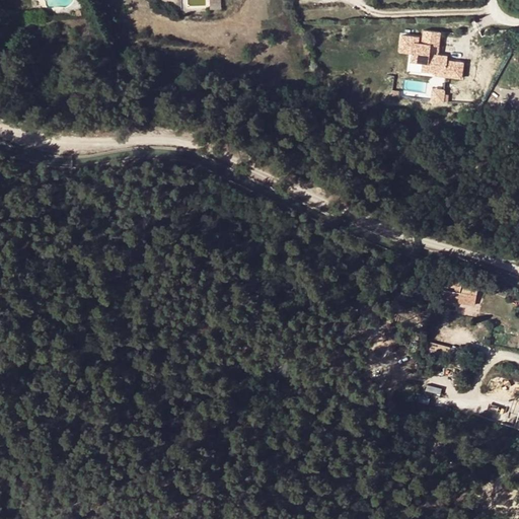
[(221,1),(210,2),(210,10),(222,9),(221,1)]
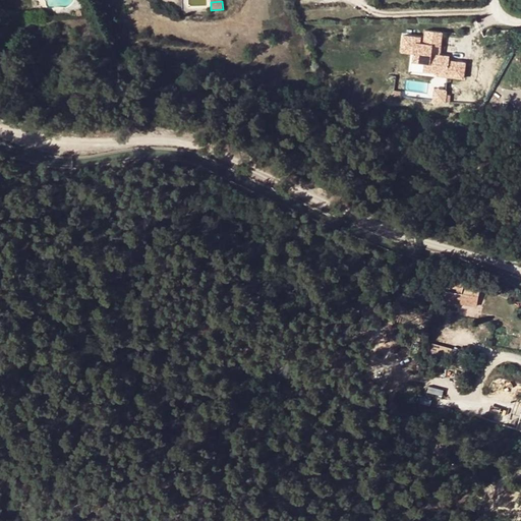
[(430,54),(431,45),(440,46),(442,32),(425,30),(424,43),(420,43),(421,37),(403,35),(401,51),(412,53),(412,56),(430,56),(430,54)]
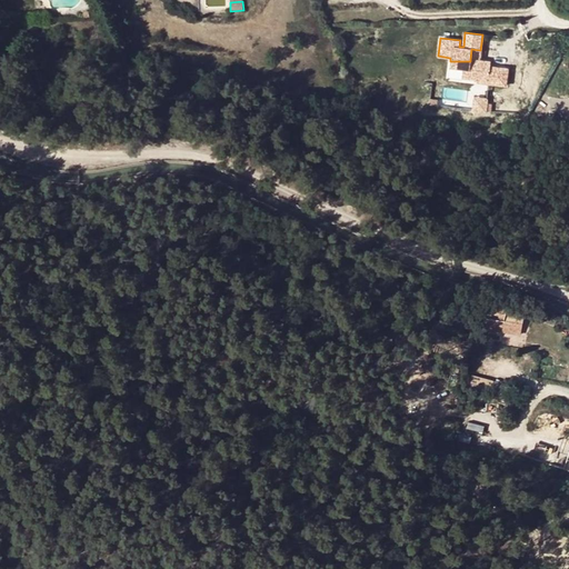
[(470,62),(470,61),(450,61),(449,67),(462,68),(461,77),(477,79),(478,70),(489,71),(488,83),(506,86),(508,68),(489,66),(490,61),(483,60),(476,60),(476,63),(470,62)]
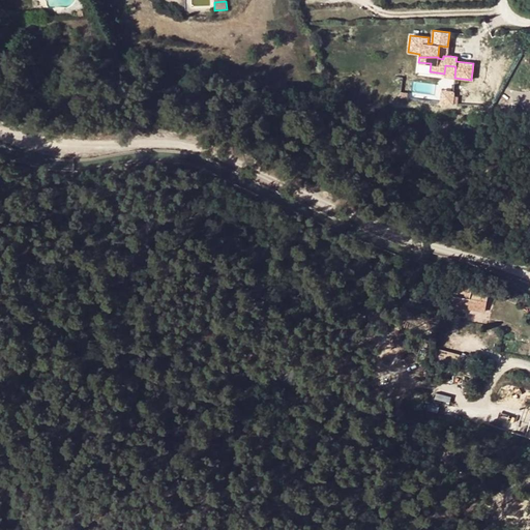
[(455,66),(445,65),(444,74),(444,77),(454,78),(455,66)]
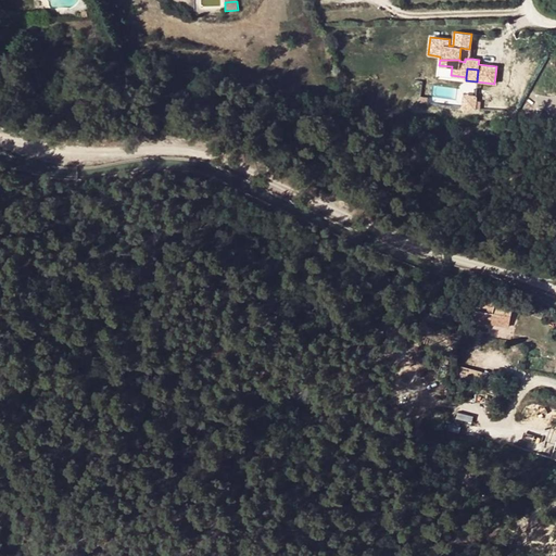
[(487,299),(477,299),(476,313),(485,313),(487,299)]
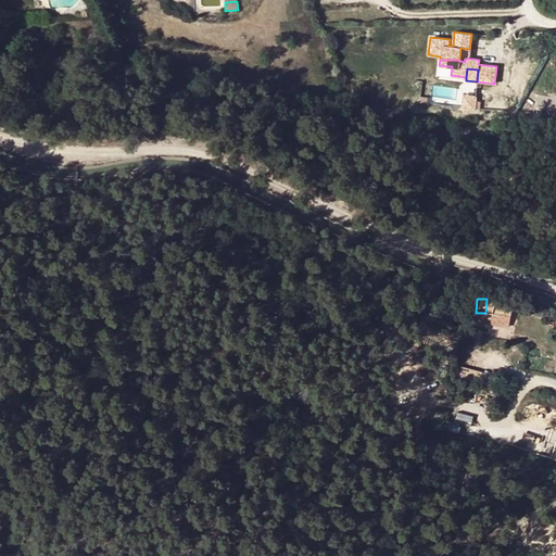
[(494,314),(496,300),(487,299),(485,313),(494,314)]
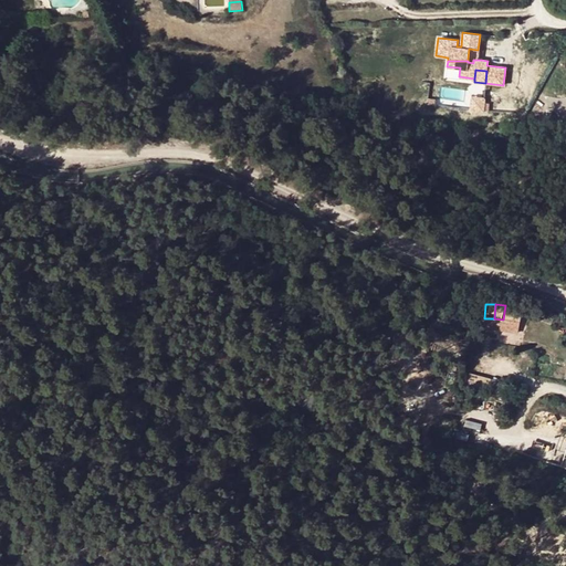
[(509,305),(505,305),(503,320),(494,318),(484,318),(483,328),(520,332),(522,306),(509,305)]
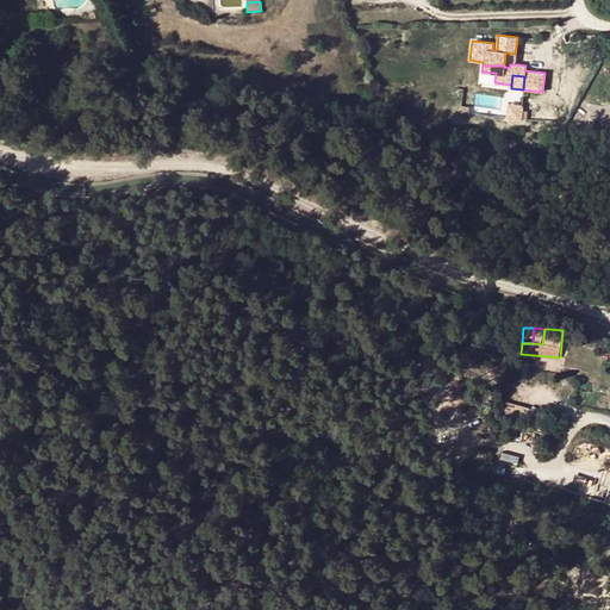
[(548,386),(518,384),(517,398),(547,400),(548,386)]
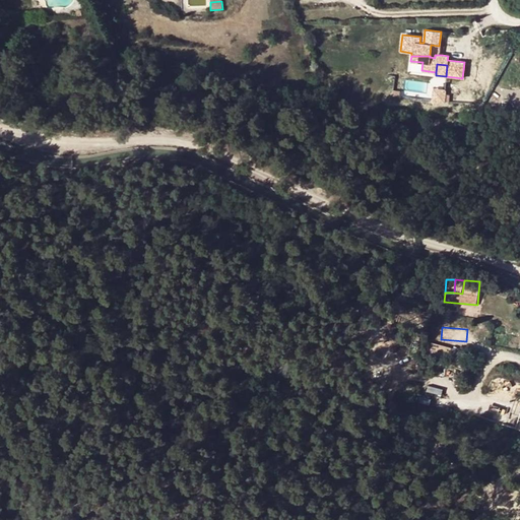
All buildings are outlined.
